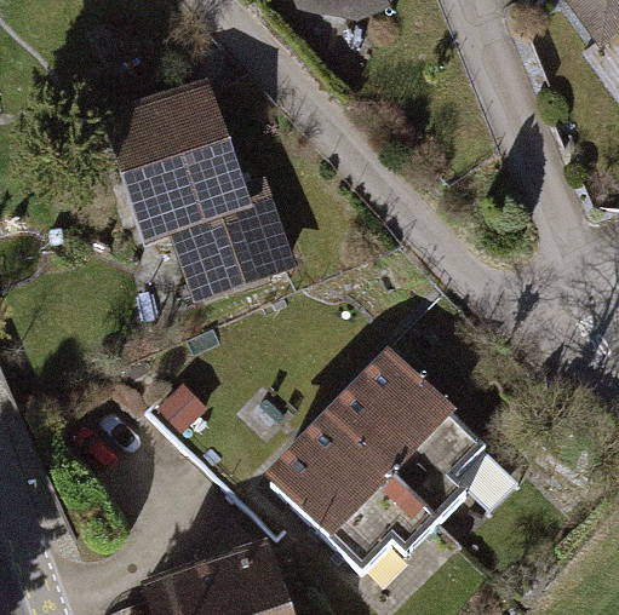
[(308,0),(331,36),(402,12),(397,0),(308,0)]
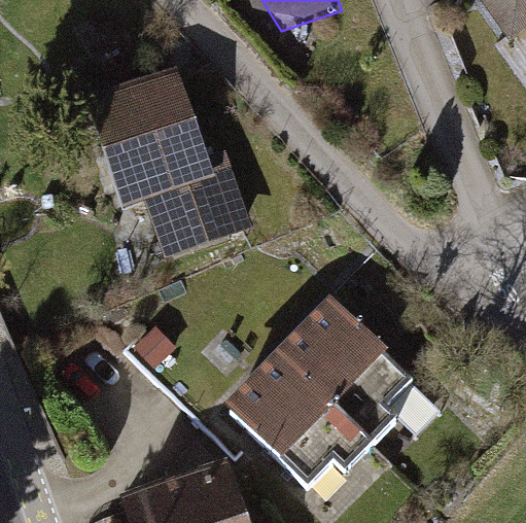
[(488,0),(520,44),(525,39),(525,0),(488,0)]
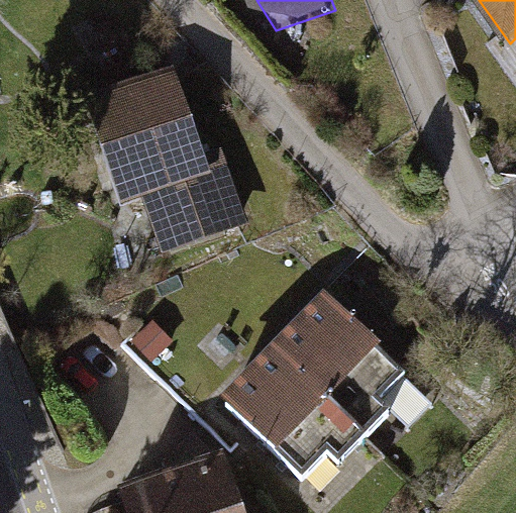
[(177,71),(93,100),(130,207),(148,201),(169,262),(251,233),(225,158),(209,164),(177,71)]
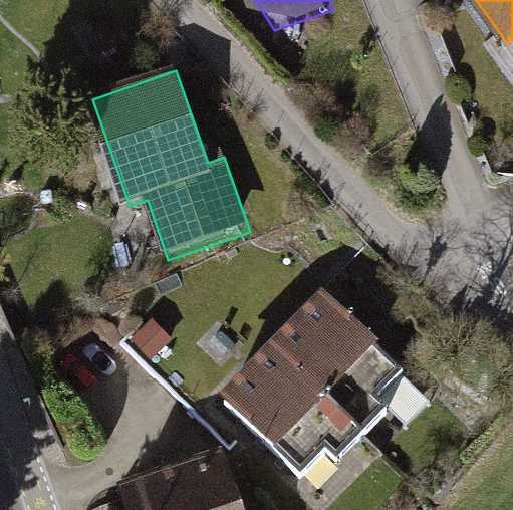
[(410,379),(315,289),(217,393),(312,482),(410,379)]
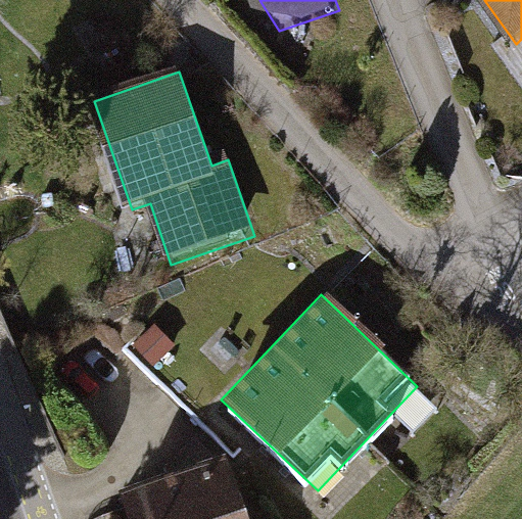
[(155,324),(134,345),(155,367),(177,345),(155,324)]
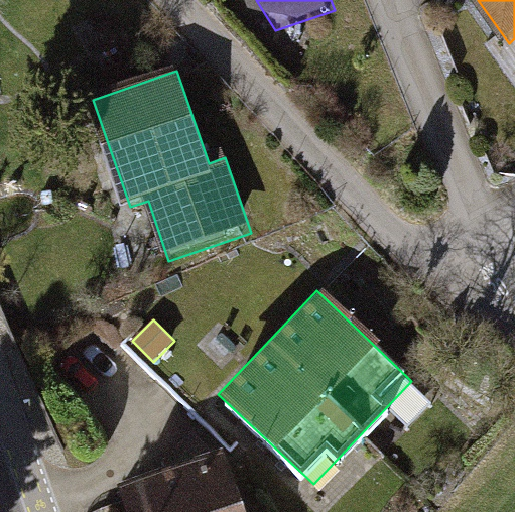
[(254,511),(233,453),(124,493),(130,511),(254,511)]
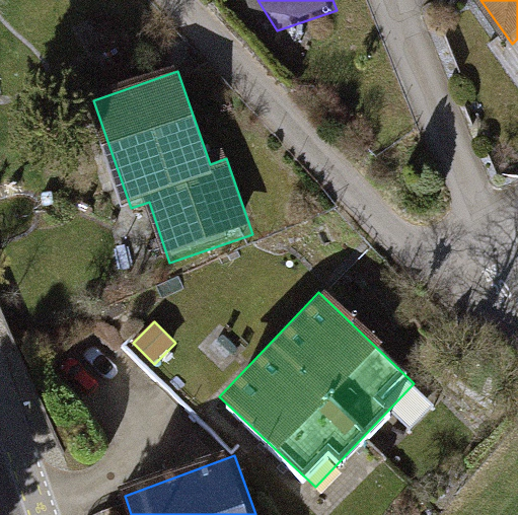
All buildings are outlined.
